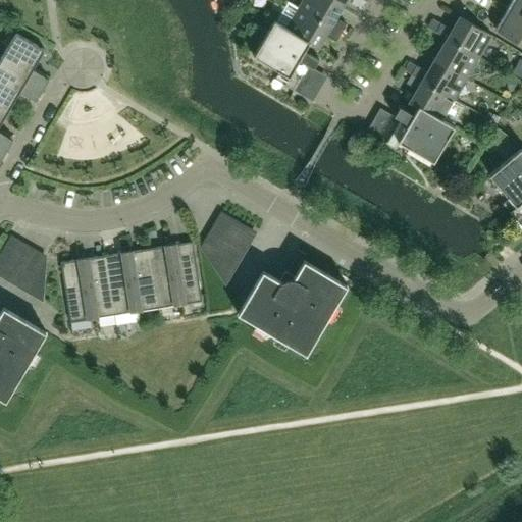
[(335,18),(344,6),(332,0),(303,0),(299,8),(342,34),(347,24),(335,18)]
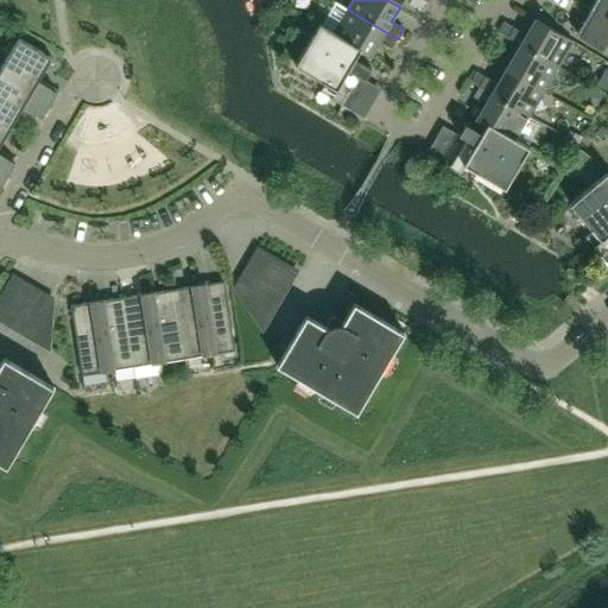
[(607,20),(607,0),(596,0),(590,11),(607,20)]
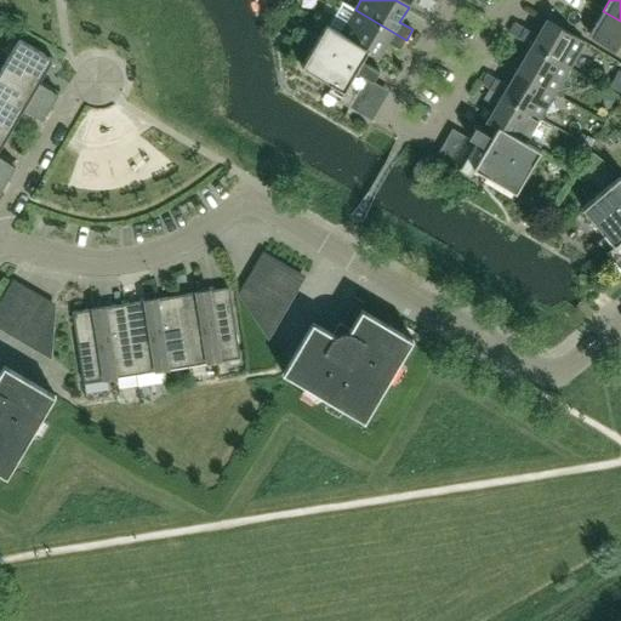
[(406,40),(355,10),(354,11),(343,4),(329,27),(341,34),(341,35),(369,51),(368,52),(379,58),(387,43),(400,50),(406,40)]
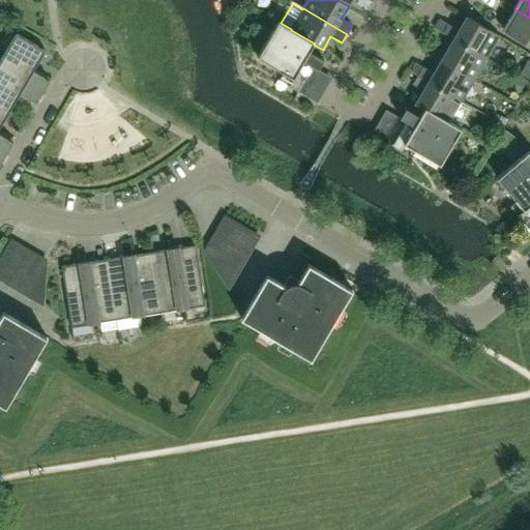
[(529,47),(529,18),(514,9),(502,31),(529,47)]
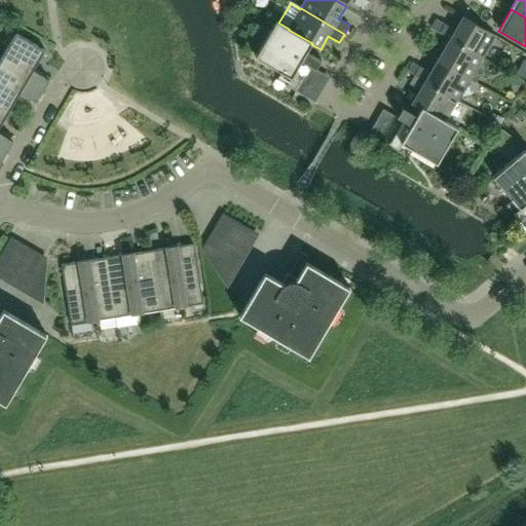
[(495,36),(463,17),(455,31),(445,25),(440,33),(450,39),(483,59),(495,36)]
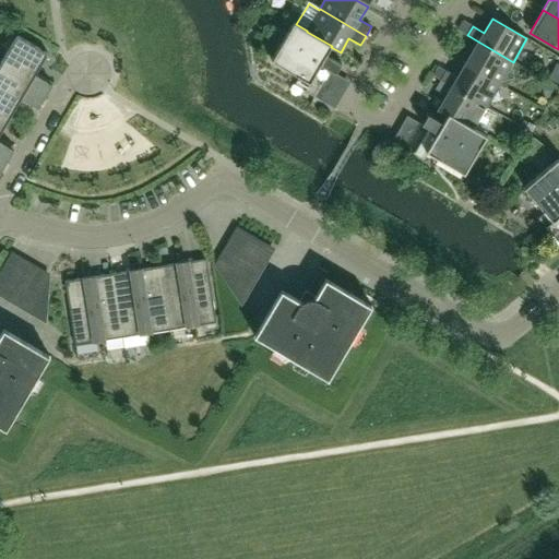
[(464,21),(459,30),(467,35),(473,26),(464,21)]
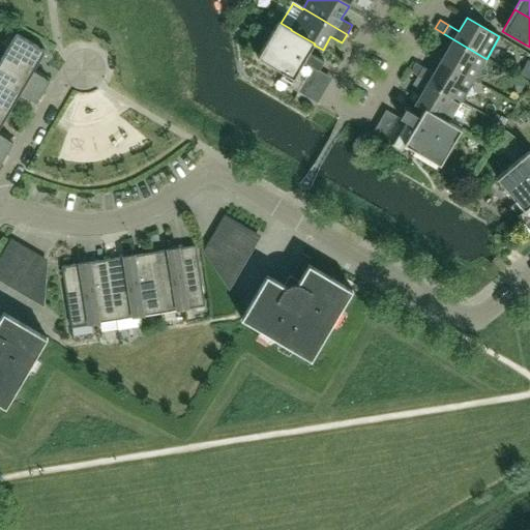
[(298,91),(313,66),(318,69),(324,60),(310,52),(314,45),(315,43),(291,30),(291,29),(281,23),(278,22),(258,57),(293,79),(288,86),(298,91)]
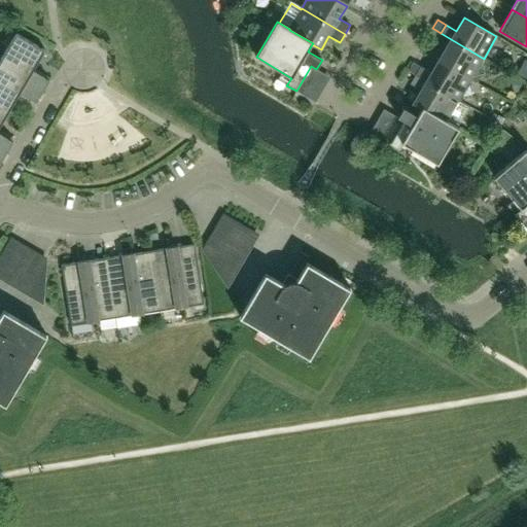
[(33,71),(45,50),(16,33),(0,60),(0,66),(43,92),(49,80),(33,71)]
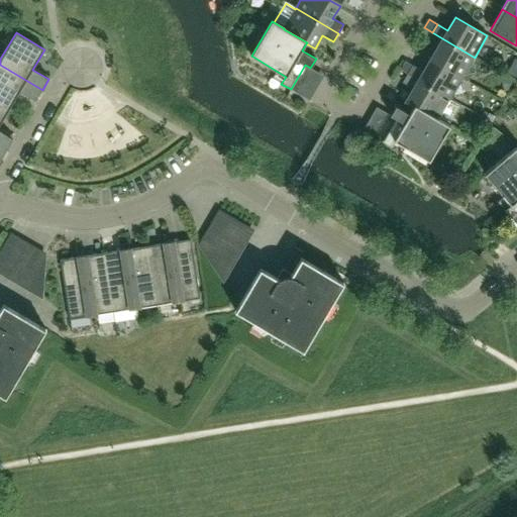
[(473,60),(475,58),(442,38),(430,60),(462,78),(463,76),(476,73),(473,60)]
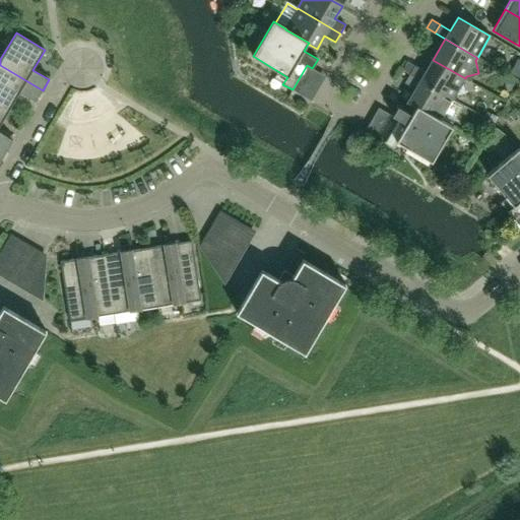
[(519,59),(518,59),(511,72),(519,77),(519,74),(519,59)]
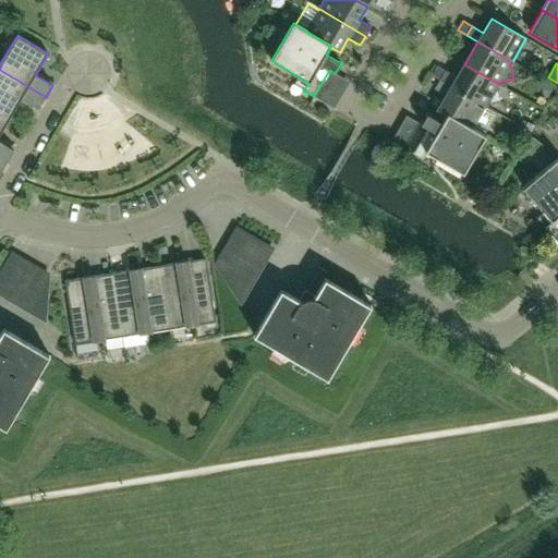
[(497,87),(499,84),(464,64),(457,77),(446,71),(440,80),(485,107),(487,104),(500,100),(497,87)]
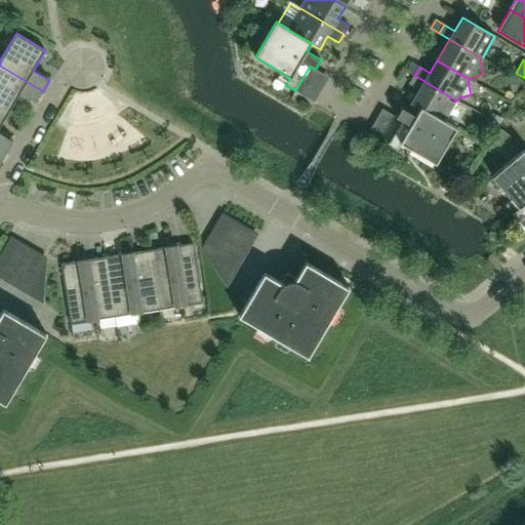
[(0,107),(8,113),(19,93),(36,103),(43,91),(0,66),(0,107)]
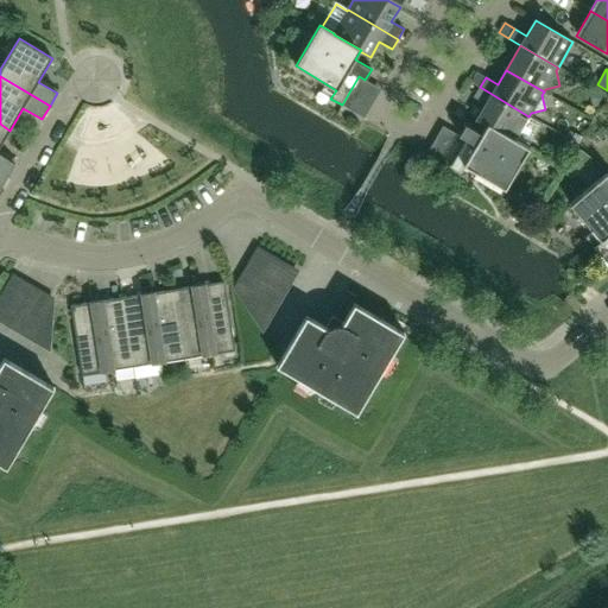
[(514,141),(515,140),(529,116),(480,87),(474,97),(486,105),(476,120),(487,126),(488,125),(514,141)]
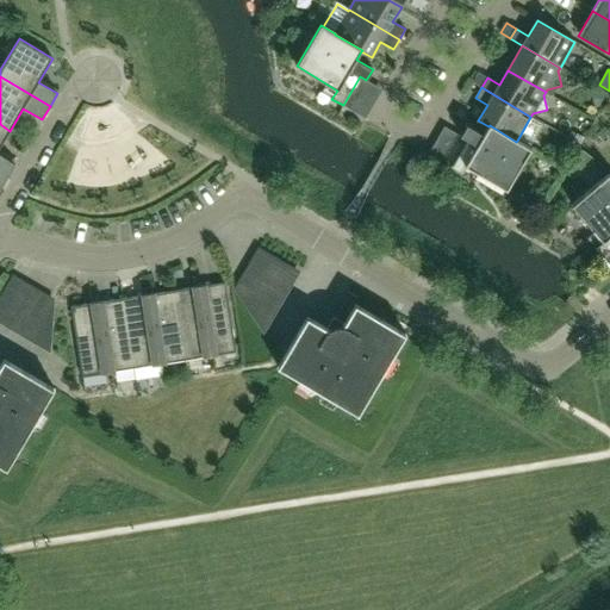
[(16,165),(0,155),(0,147),(10,131),(0,124),(0,173),(7,178),(16,165)]
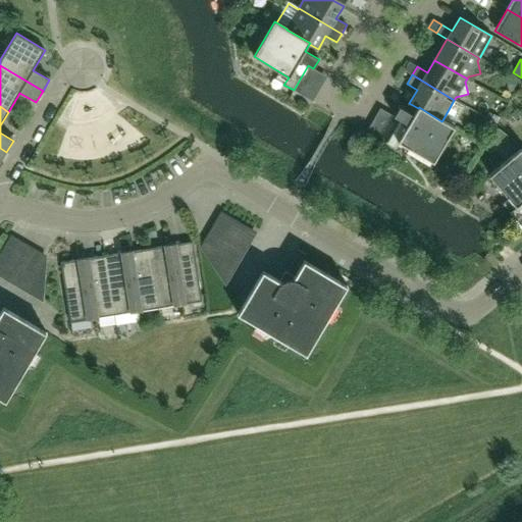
[(433,163),(455,127),(442,120),(441,121),(419,107),(418,108),(414,115),(400,107),(395,116),(400,119),(385,144),(395,150),(399,143),(433,163)]
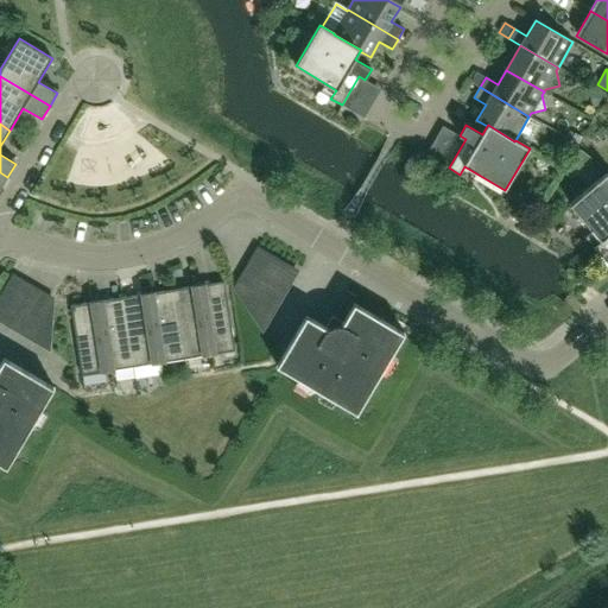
[(580,149),(570,160),(583,170),(593,157),(580,149)]
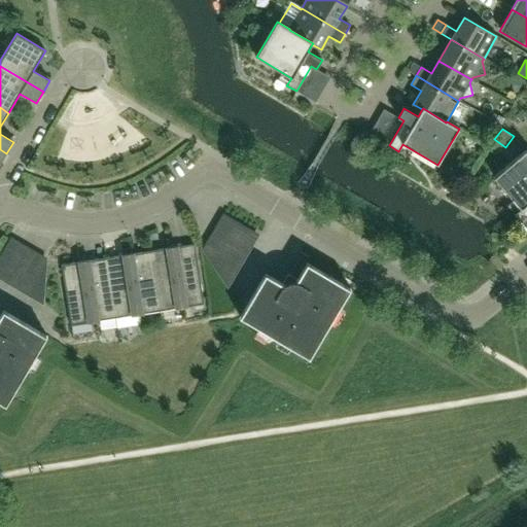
[(526,151),(526,150),(494,177),(521,208),(514,214),(521,222),(526,217),(526,151)]
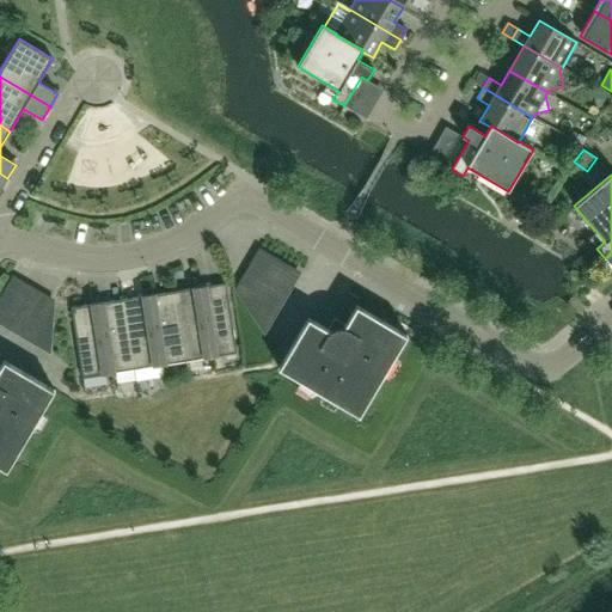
[(233,318),(273,334),(298,275),(258,258),(233,318)]
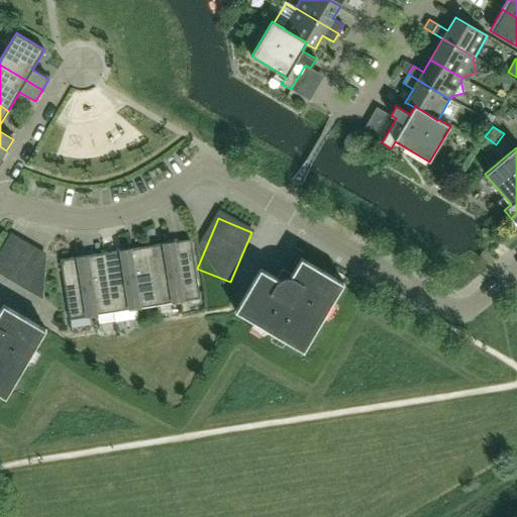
[(200,298),(191,239),(174,242),(174,241),(169,242),(178,302),(184,301),(200,298)]
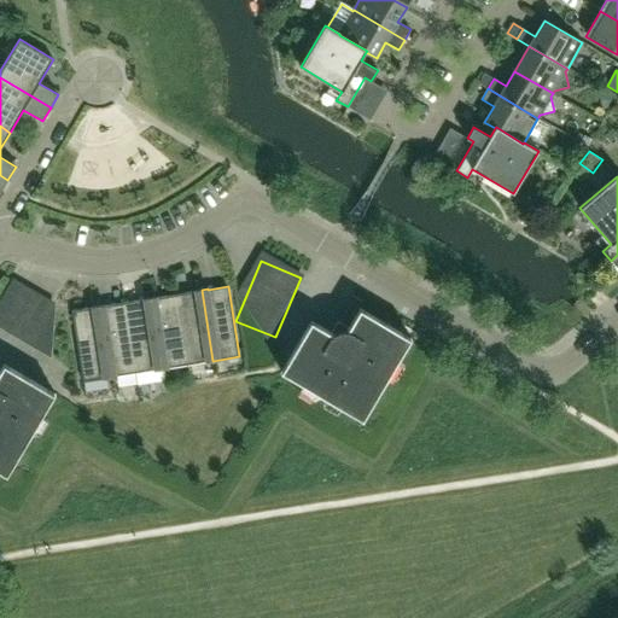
[(213,361),(202,290),(196,291),(176,295),(187,365),(207,362),(213,361)]
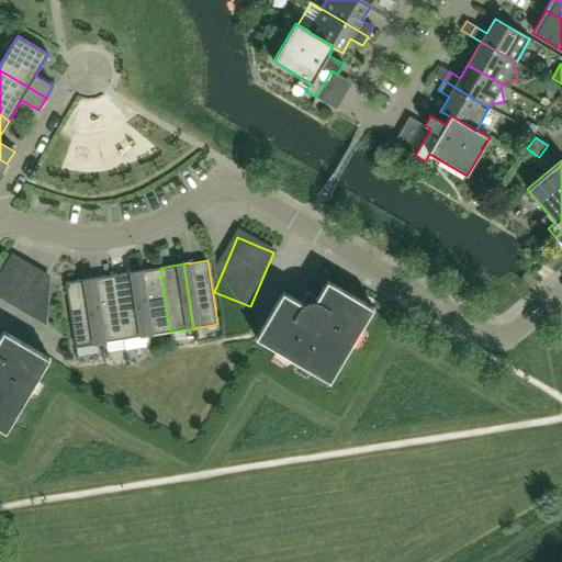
[(170,332),(160,268),(143,270),(136,271),(147,336),(153,335),(170,332)]
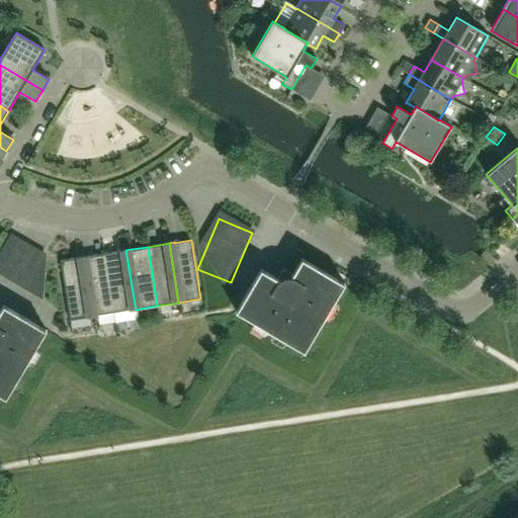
[(136,310),(125,250),(120,251),(104,254),(113,313),(130,311),(136,310)]
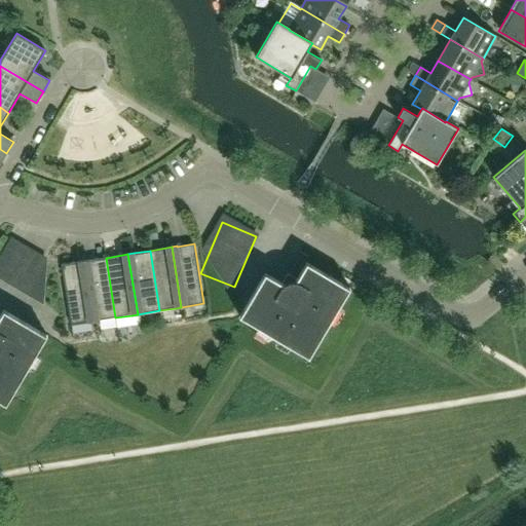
[(115,317),(106,258),(89,260),(84,261),(94,322),(99,321),(115,317)]
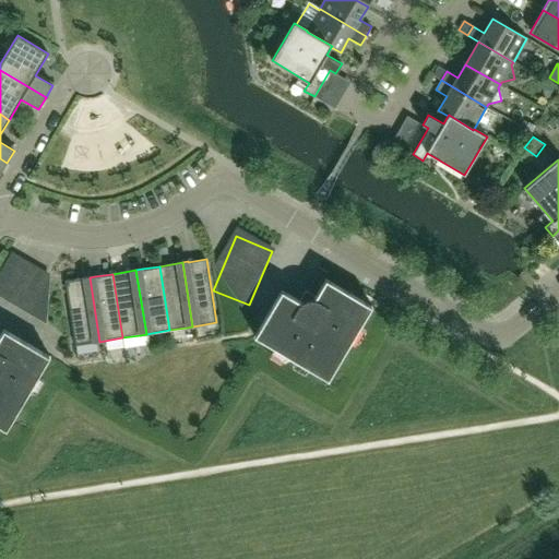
[(99,342),(90,277),(83,278),(66,282),(75,345),(94,342),(94,343),(99,342)]
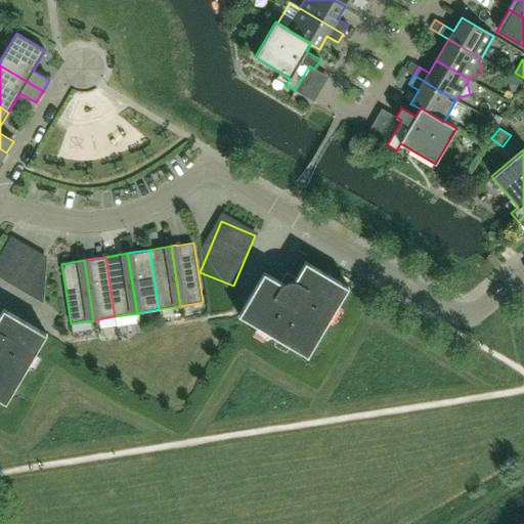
[(308,356),(349,288),(305,262),(296,278),(287,273),(280,282),(264,272),(238,315),(308,356)]
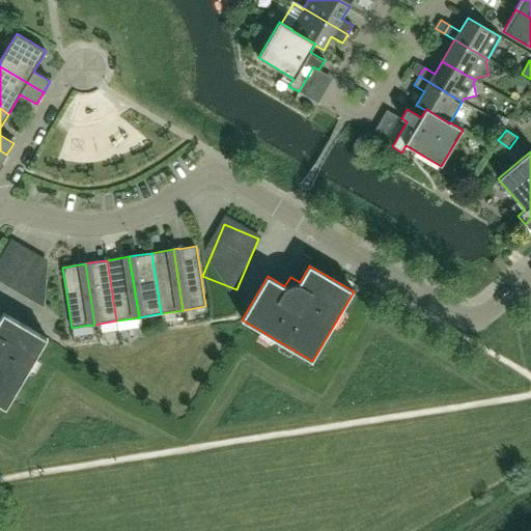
[(0,404),(6,409),(48,338),(3,313),(0,318),(0,404)]
